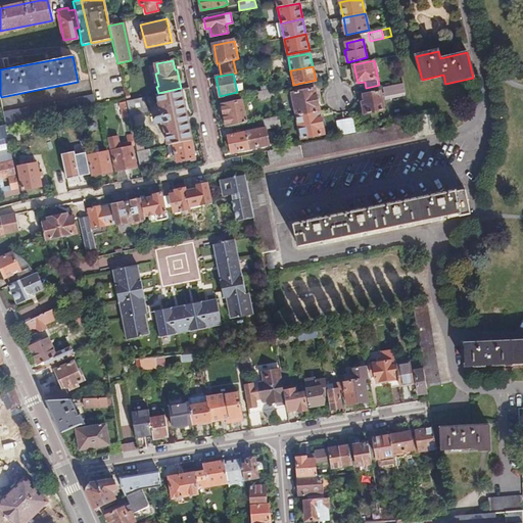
[(383,101),(405,98),(402,83),(381,86),(383,101)]
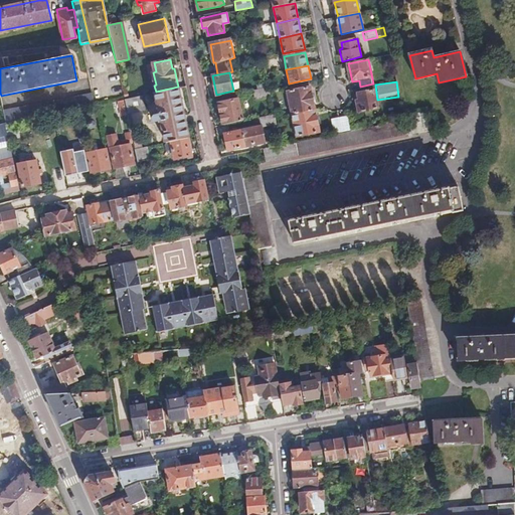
[(178,87),(156,92),(166,142),(171,141),(188,137),(178,87)]
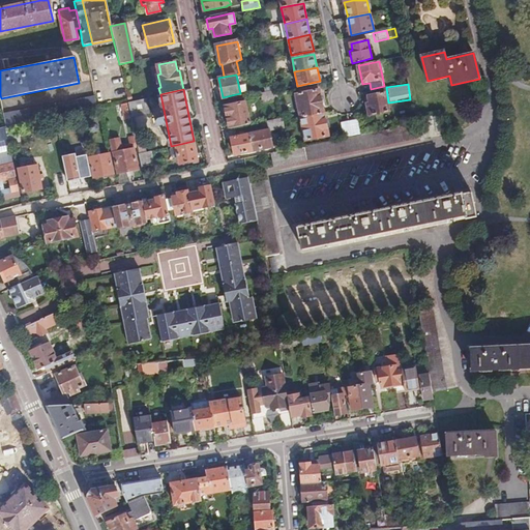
[(280,98),(278,93),(277,89),(261,92),(262,101),(280,98)]
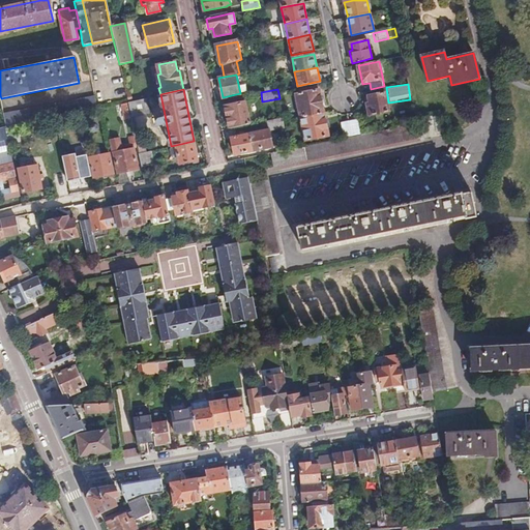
[(302,118),(325,113),(321,90),(297,95),(302,118)]
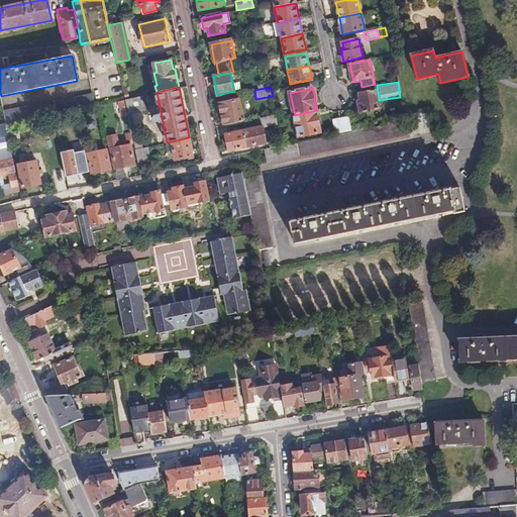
[(381,109),(377,91),(362,94),(364,101),(359,102),(363,113),(381,109)]
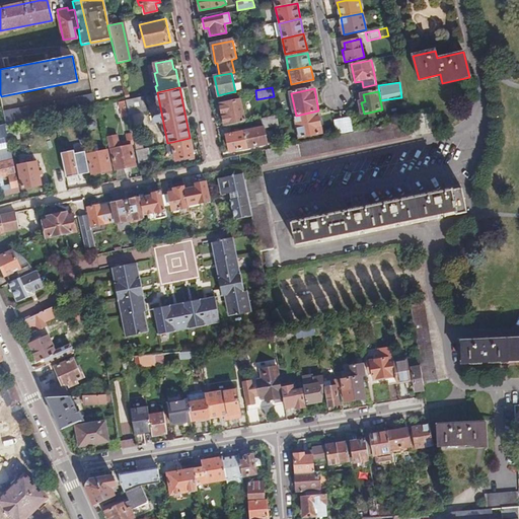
[(6,124),(77,109),(94,105),(91,92),(3,110),(6,124)]
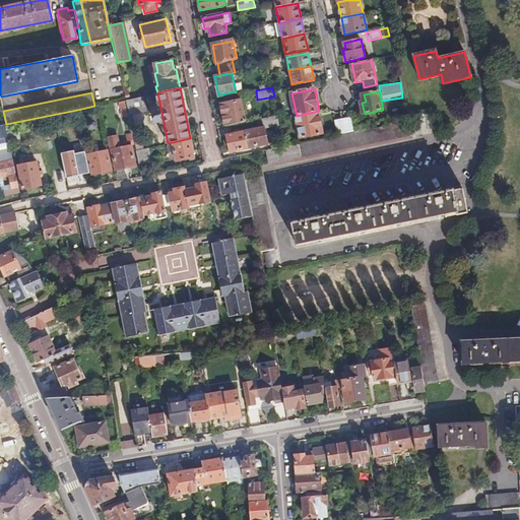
[(143,95),(124,100),(127,115),(141,112),(146,111),(143,95)]
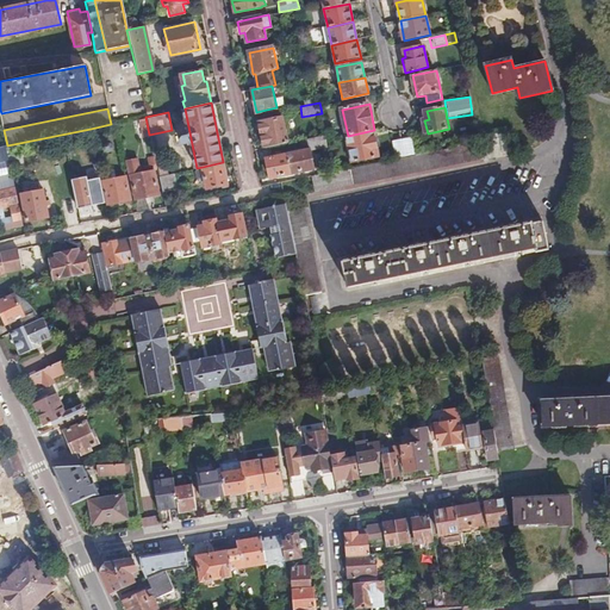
[(263,148),(288,143),(282,117),(259,122),(263,148)]
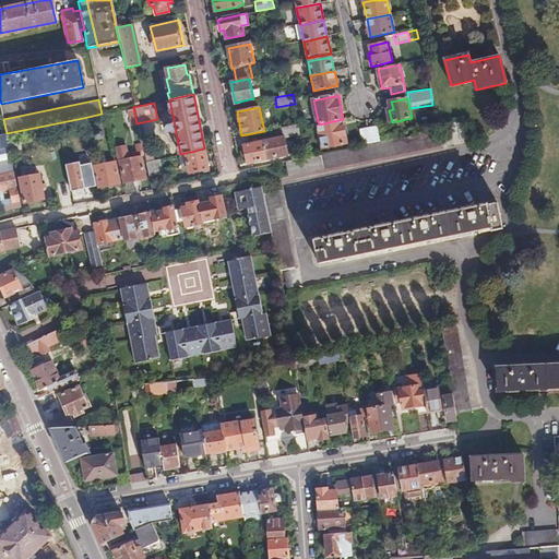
[(348,144),(343,119),(319,125),(323,150),(348,144)]
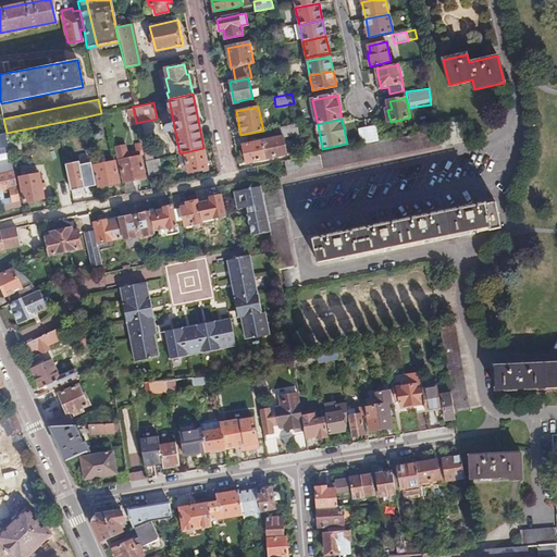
[(299,130),(298,123),(281,127),(282,134),(299,130)]
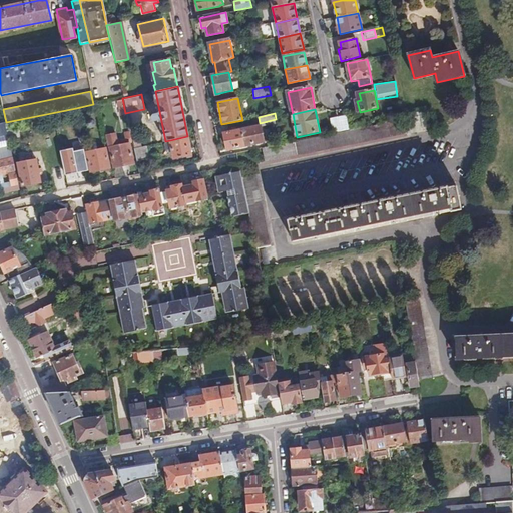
[(339,118),(342,132),(349,130),(346,117),(339,118)]
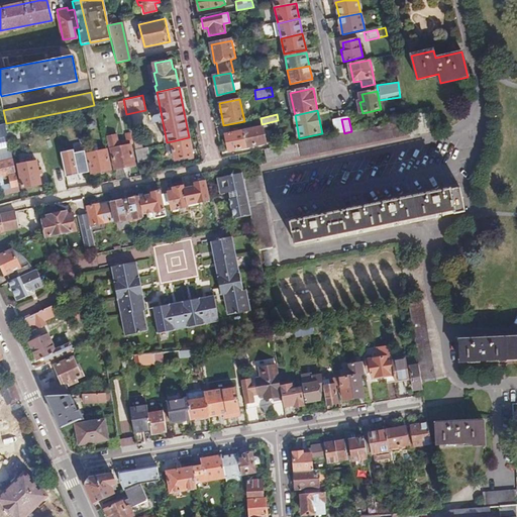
[(337,134),(344,133),(341,119),(334,121),(337,134)]
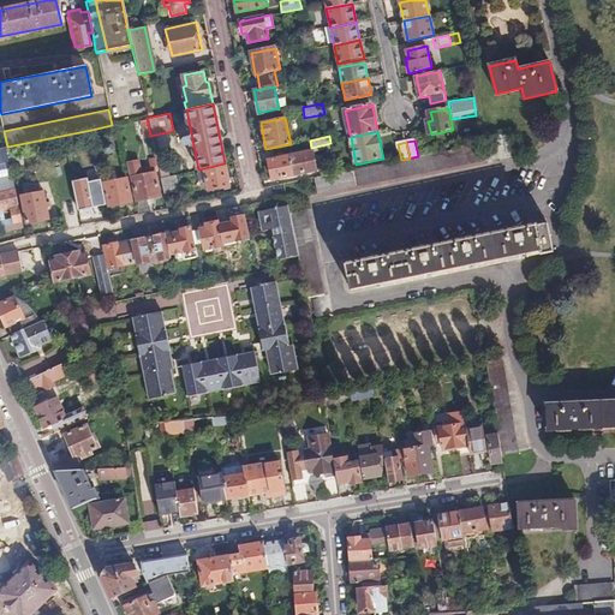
[(336,173),(315,178),(318,195),(488,160),(484,143),(418,156),(410,159),(401,160),(336,173)]
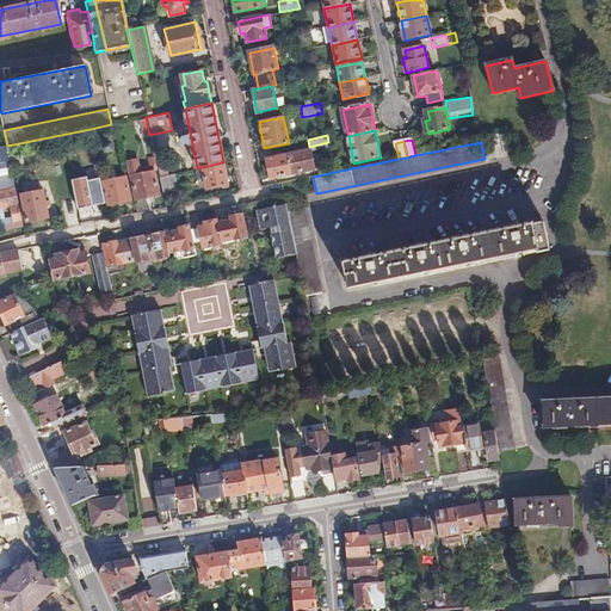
[(0,191),(16,189),(7,147),(0,148),(0,191)]
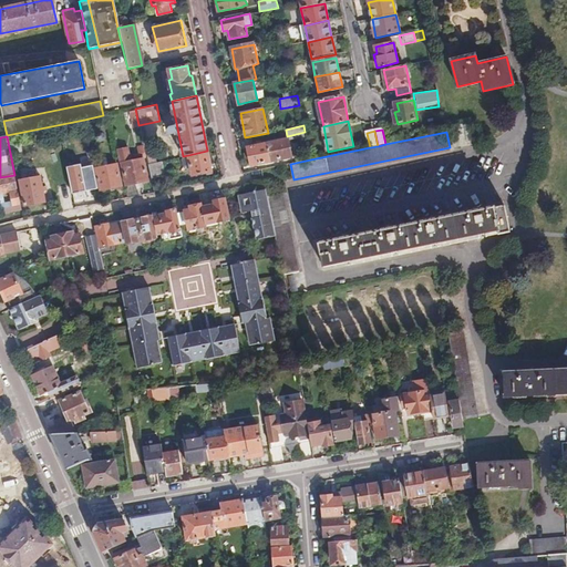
[(288,138),(267,143),(271,160),(291,155),(288,141),(288,138)]
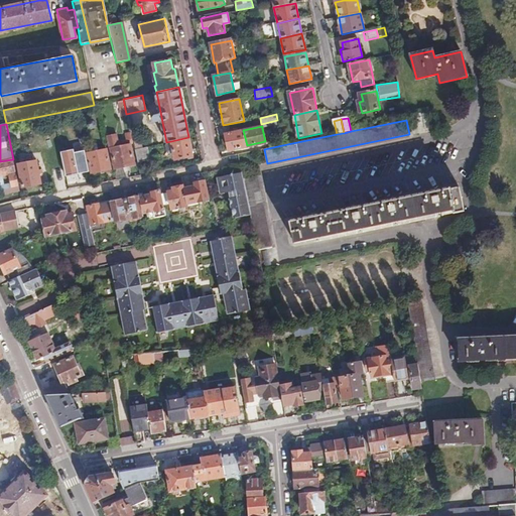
[(226,134),(228,147),(229,149),(247,145),(243,130),(226,134)]
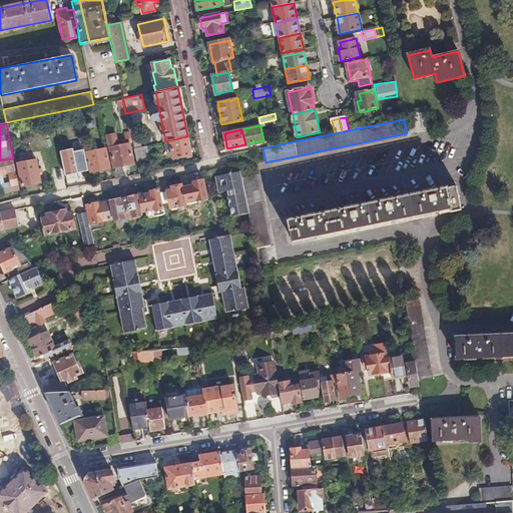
[(104,135),(107,148),(109,148),(114,167),(133,163),(129,143),(127,144),(118,146),(114,133),(104,135)]
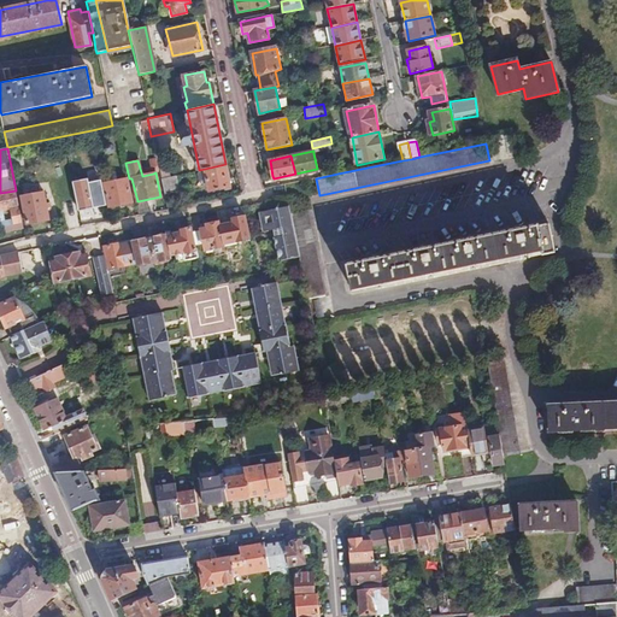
[(230,186),(225,164),(205,169),(207,178),(210,189),(230,186)]
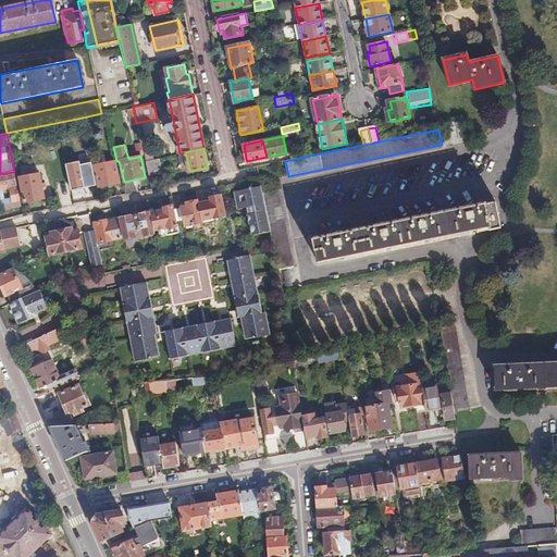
[(185,152),(180,153),(178,153),(181,162),(187,161),(185,152)]
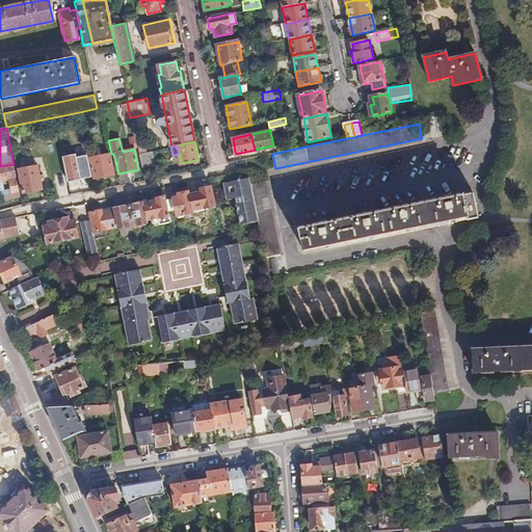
[(154,164),(152,151),(138,154),(141,167),(154,164)]
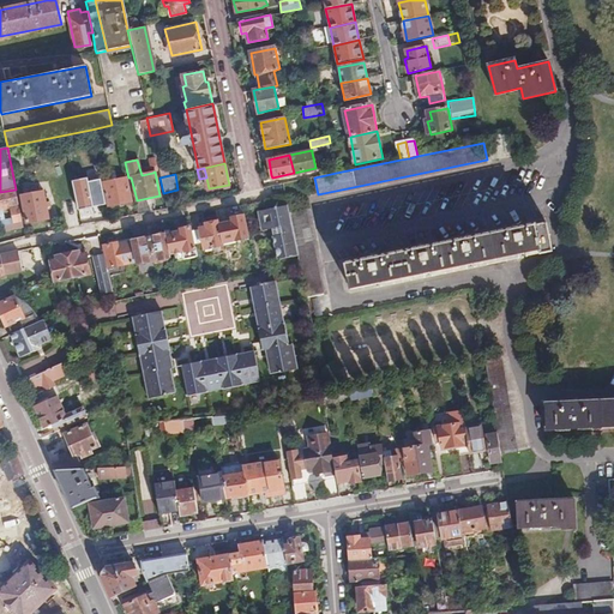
[(72,179),(78,208),(106,203),(101,176),(88,180),(86,175),(72,179)]
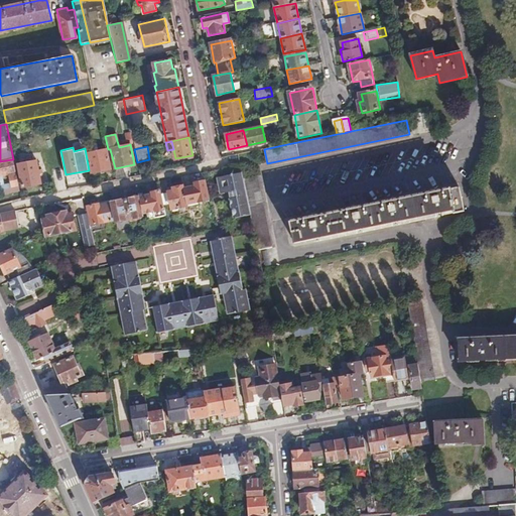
[(110,169),(106,149),(87,152),(91,172),(110,169)]
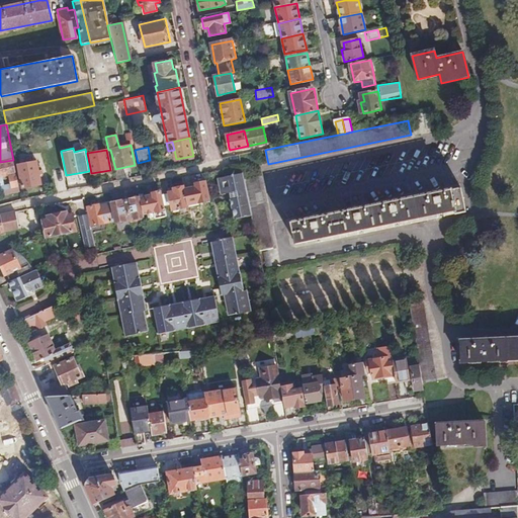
[(0,190),(19,187),(13,160),(0,162),(0,177),(11,175),(11,179),(0,182),(0,185),(0,184),(0,190)]
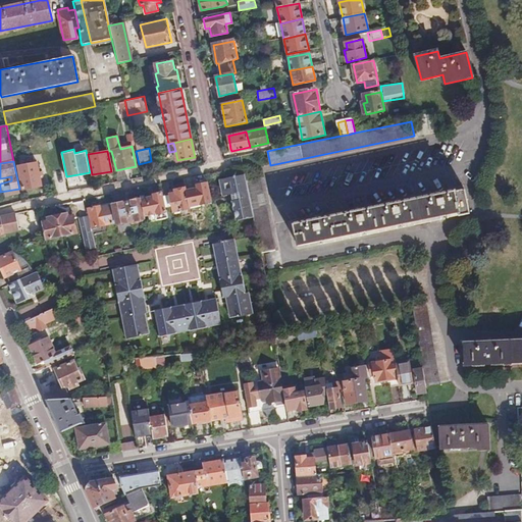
[(42,187),(37,163),(18,167),(22,192),(42,187)]
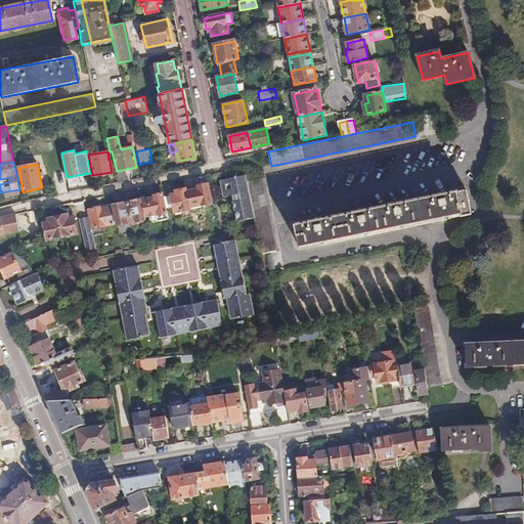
[(255,218),(247,182),(245,174),(220,179),(224,195),(233,194),(244,192),(245,200),(234,202),(233,202),(237,221),(255,218)]
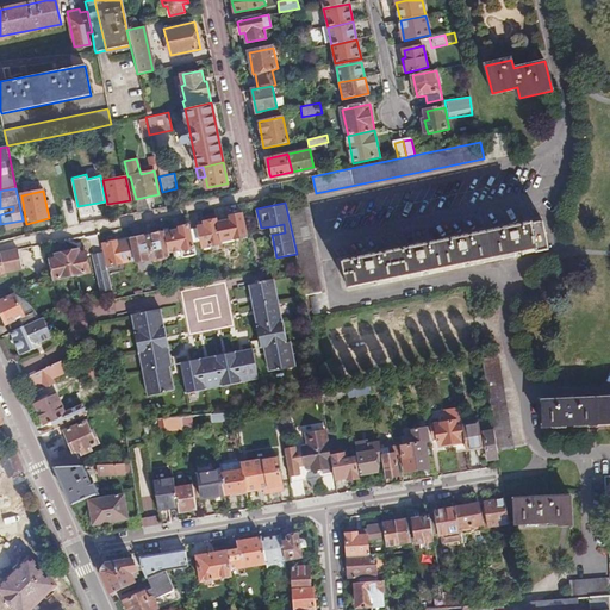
[(297,254),(306,296),(323,292),(304,209),(287,212),(297,254)]
